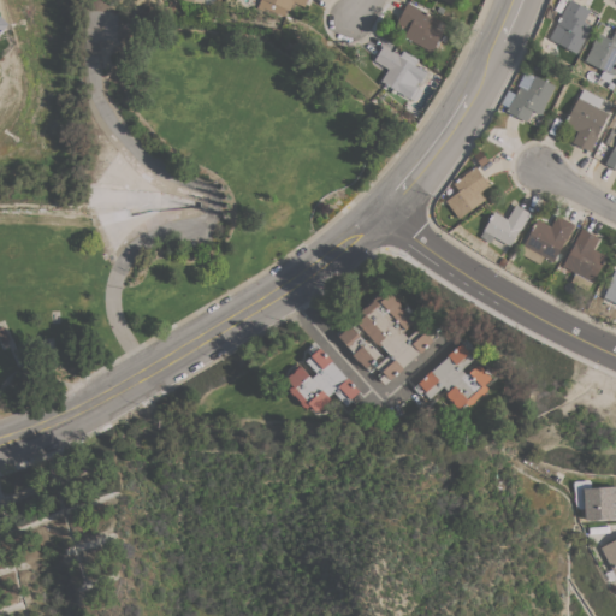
[(307,0),(304,7),(292,3),(290,10),(288,10),(284,17),(258,6),(260,0),(307,0)]
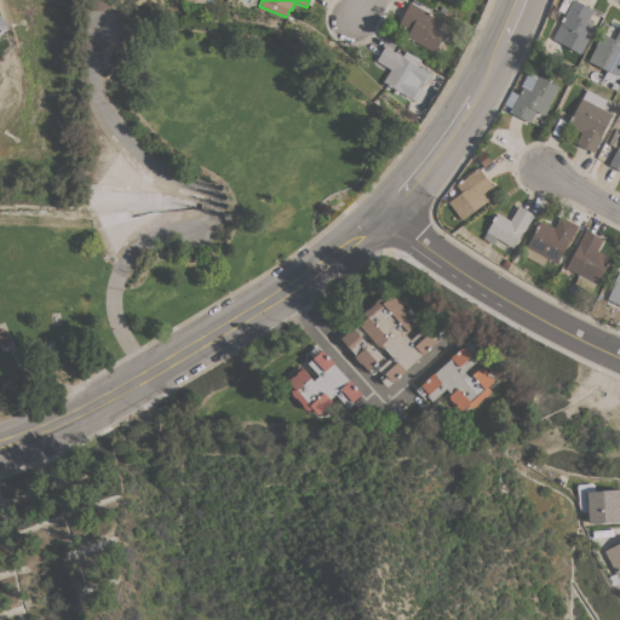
[(580,53),(560,42),(568,28),(560,24),(568,11),(567,10),(572,0),(574,0),(593,10),(587,21),(596,26),(580,53)]
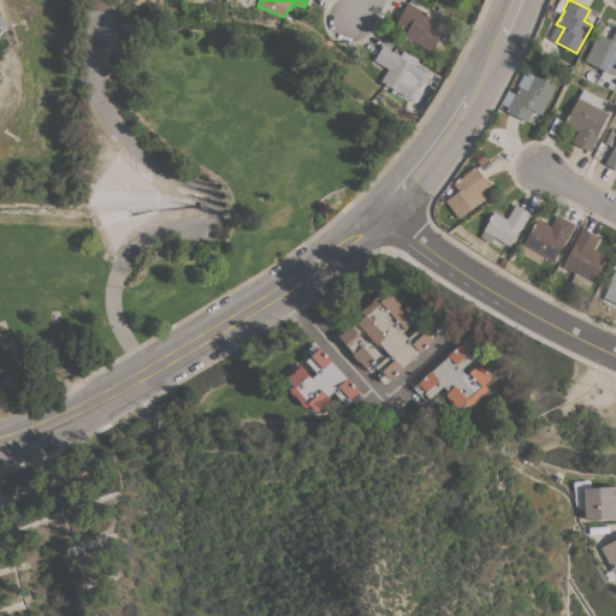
[(443,31),(442,34),(448,37),(444,42),(438,39),(432,51),(409,39),(408,40),(403,37),(408,29),(396,23),(407,3),(420,9),(420,10),(440,21),(437,29),(443,31)]
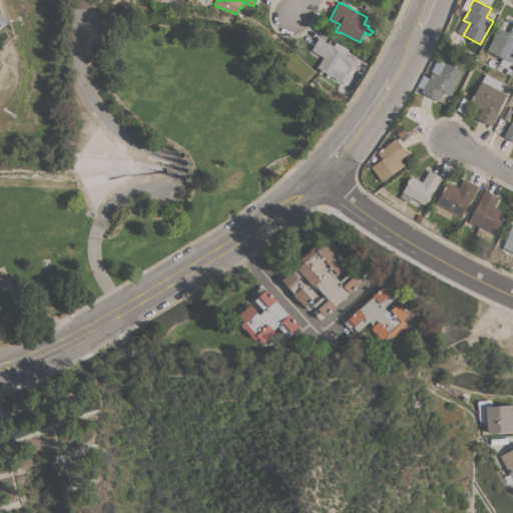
[(493,38),(492,38),(498,26),(509,31),(512,22),(512,55),(507,68),(499,65),(502,58),(487,50),(493,38)]
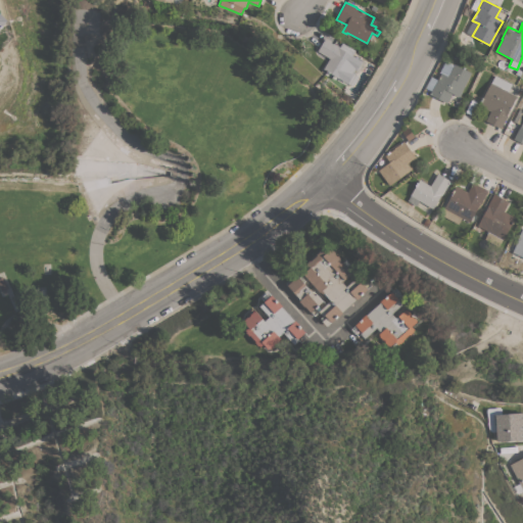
[(318,50),(325,39),(332,44),(333,43),(339,47),(342,42),(355,50),(352,55),(362,61),(355,70),(354,69),(353,73),(354,73),(353,74),(358,77),(355,82),(352,86),(327,70),(327,72),(323,68),(329,58),(318,50)]
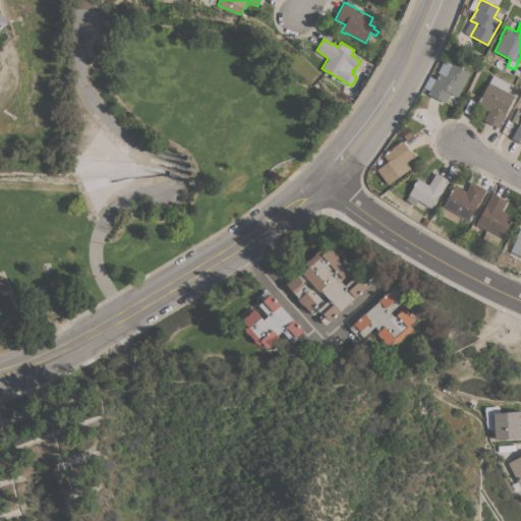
[(469,72),(460,92),(458,97),(456,96),(454,101),(448,98),(446,103),(428,94),(432,83),(433,84),(439,73),(442,66),(443,66),(445,61),(452,64),(469,72)]
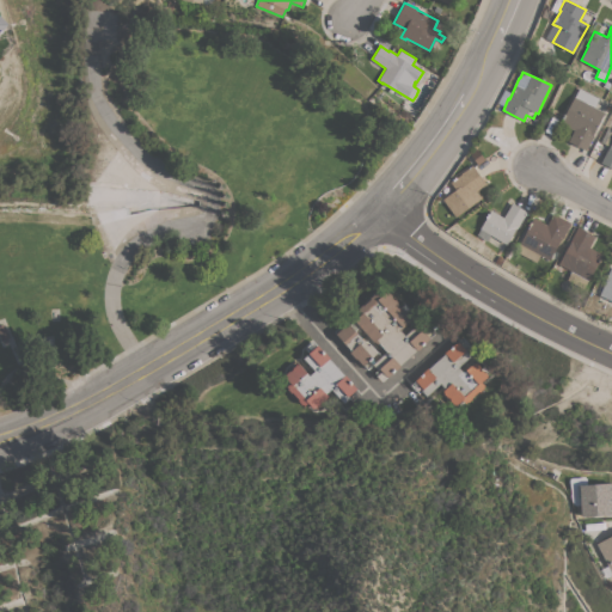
[(593,135),(594,135),(586,151),(579,147),(576,146),(576,145),(568,141),(574,129),(561,123),(574,96),(575,97),(579,89),(599,98),(594,106),(605,112),(593,135)]
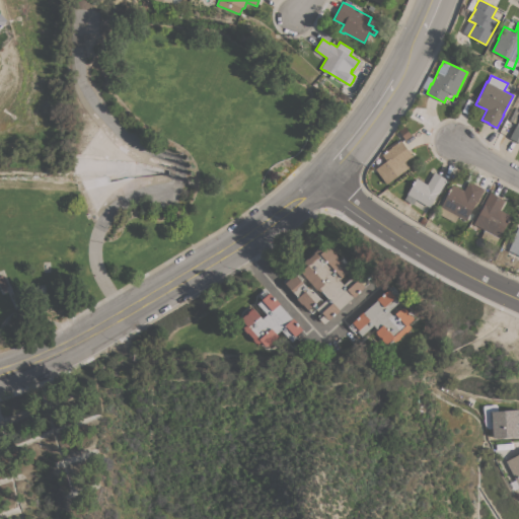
[(518,142),(509,138),(515,125),(516,126),(517,124),(509,121),(515,108),(518,109),(518,142)]
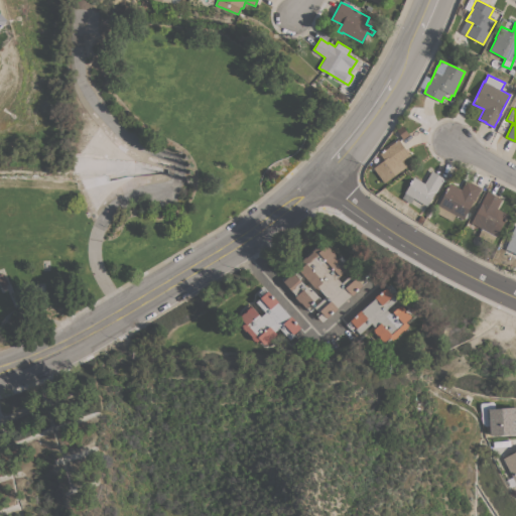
[(389,146),(388,146),(398,139),(409,154),(401,161),(405,167),(384,183),(373,168),(384,160),(379,153),(389,146)]
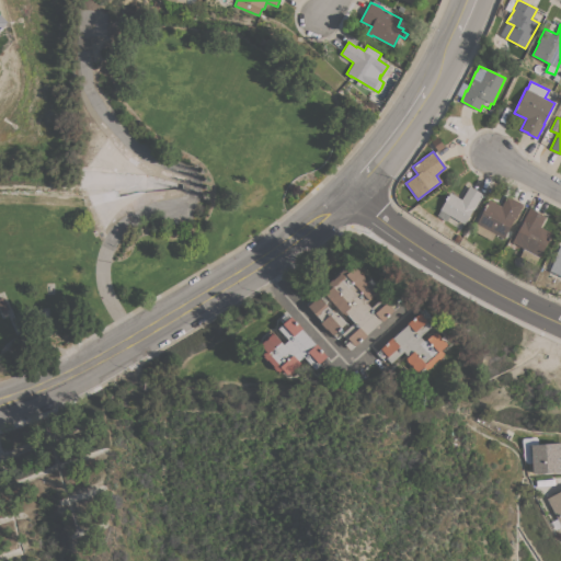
[(449,193),(461,199),(469,186),(483,194),(478,203),(480,205),(477,209),(473,207),(464,224),(439,209),(449,193)]
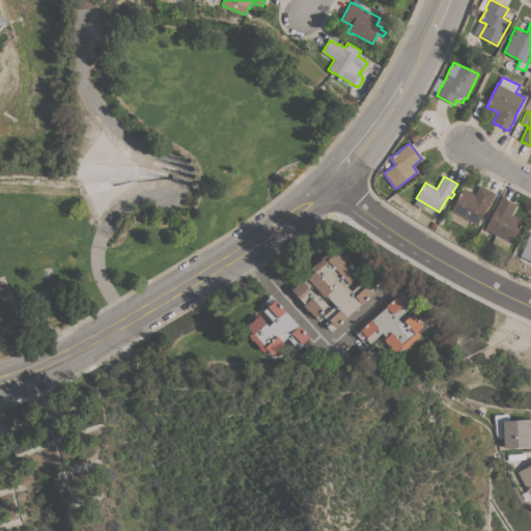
[(474,195),(480,185),(495,193),(487,207),(486,206),(476,226),(468,221),(465,227),(447,218),(463,189),(474,195)]
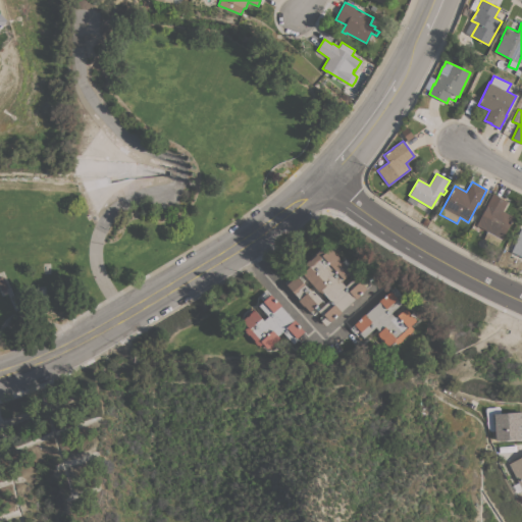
[(486,206),(485,206),(492,193),(508,201),(503,211),(514,217),(498,247),(483,239),(487,231),(476,225),(486,206)]
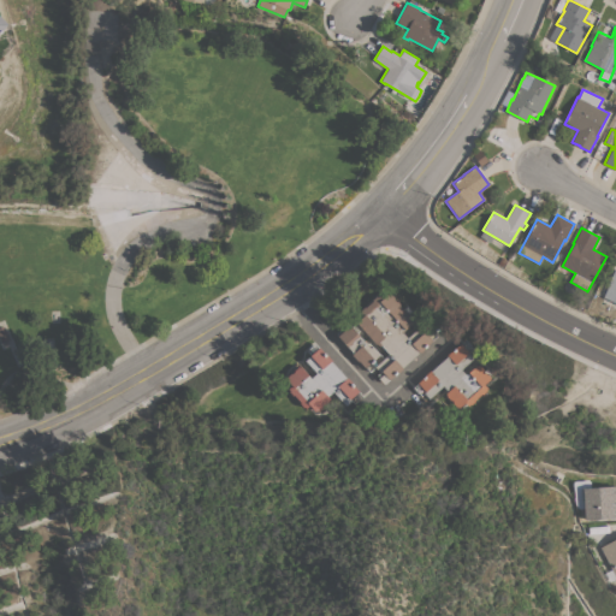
[(615,302),(604,297),(611,280),(610,280),(615,268),(615,302)]
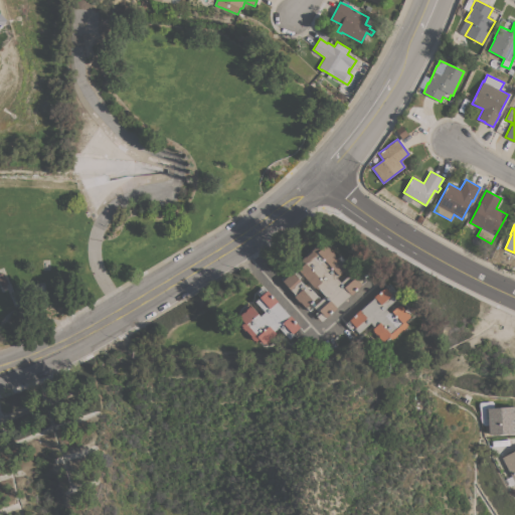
[(337,307),(337,308),(326,318),(326,317),(322,320),(316,314),(318,312),(314,307),(309,310),(306,307),(306,308),(300,301),(299,302),(294,297),(296,295),(283,281),(284,281),(283,279),(292,271),(310,291),(312,289),(321,300),(325,296),(319,289),(318,290),(315,288),(298,270),(304,265),(300,261),(305,256),(306,258),(312,251),(311,250),(317,245),(321,249),(326,245),(327,246),(327,245),(331,249),(330,250),(332,252),(333,251),(336,255),(335,255),(337,259),(338,258),(341,262),(340,262),(342,264),(343,264),(346,267),(345,268),(347,269),(337,278),(341,283),(352,273),(357,278),(360,276),(365,282),(361,285),(362,286),(351,296),(351,295),(337,307)]
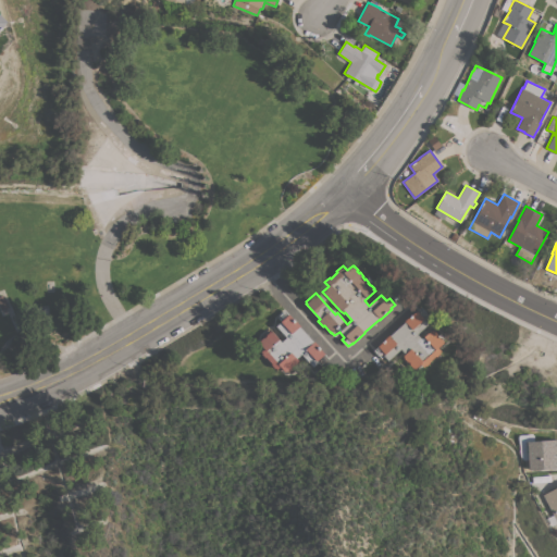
[(418,334),(422,338),(432,329),(433,331),(434,330),(437,334),(437,335),(438,337),(440,336),(444,341),(443,341),(444,343),(438,348),(441,351),(440,351),(441,353),(436,357),(436,356),(429,362),(430,362),(425,366),(423,367),(421,363),(415,369),(413,367),(412,368),(409,364),(410,363),(408,361),(407,362),(404,357),(403,356),(405,354),(400,349),(387,360),(383,356),(381,358),(374,350),(379,346),(378,346),(385,339),(384,339),(390,335),(406,322),(405,321),(409,317),(410,318),(421,307),(428,314),(424,319),(429,324),(418,334)]
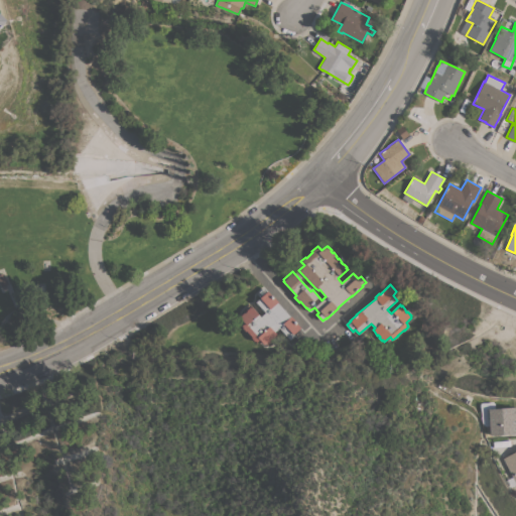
[(279,328),(274,332),(276,334),(275,336),(272,339),(271,338),(269,340),(270,341),(266,344),(266,343),(264,345),(259,340),(256,342),(255,341),(254,341),(251,338),(252,338),(246,331),(245,332),(243,328),(242,326),(245,323),(240,317),(241,316),(241,315),(244,312),(245,312),(247,311),(246,310),(250,307),(251,307),(252,306),(261,316),(265,312),(256,301),(260,297),(257,293),(265,286),(278,302),(290,316),(300,328),(293,335),(294,336),(289,340),(279,328)]
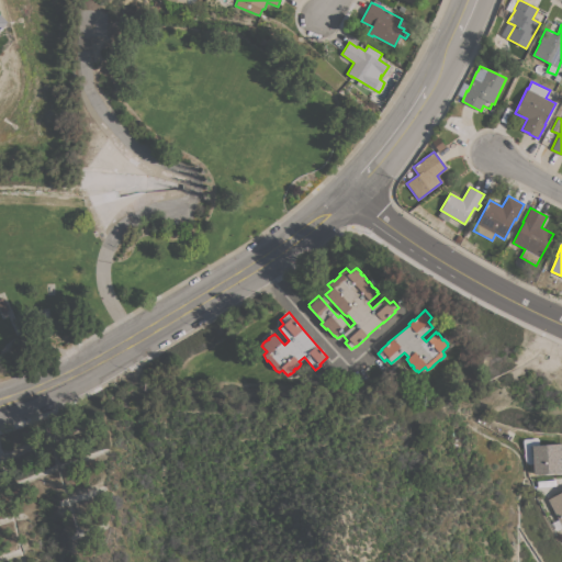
[(561,472),(535,473),(534,463),(530,464),(528,463),(526,462),(525,458),(524,449),(523,442),(523,440),(525,438),(527,438),(529,439),(534,438),(536,437),(538,438),(539,440),(539,442),(539,445),(561,442),(561,472)]
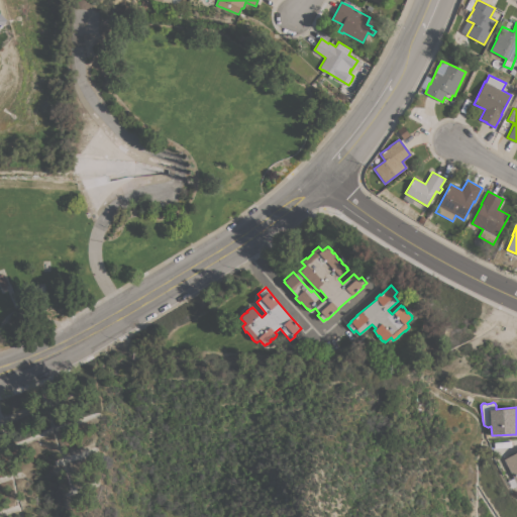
[(516,485),(504,459),(516,451),(516,485)]
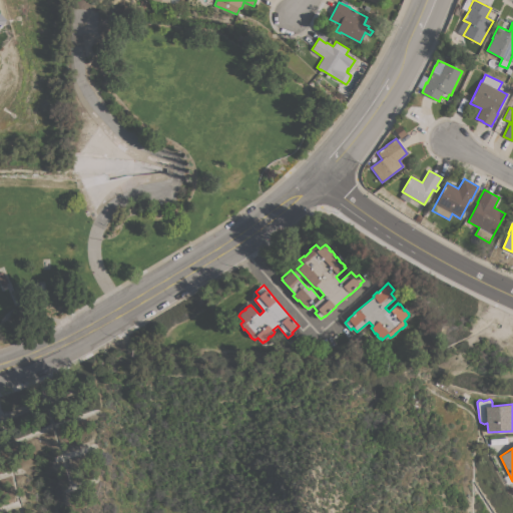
All buildings are outlined.
